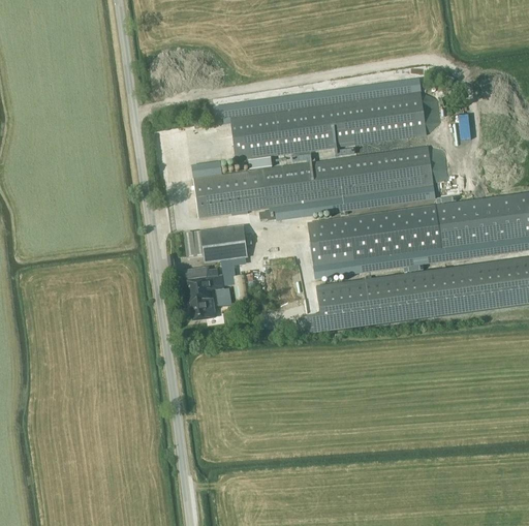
[(447,176),(444,147),(428,145),(272,165),(271,155),(427,133),(427,132),(440,121),(438,98),(422,91),(419,76),(214,104),(215,118),(223,117),(224,123),(230,122),(236,160),(248,158),(249,168),(222,173),(220,159),(191,163),(198,215),(269,206),(269,210),(259,211),(260,218),(268,217),(268,219),(276,218),(277,219),(435,197),(433,181),(447,176)]
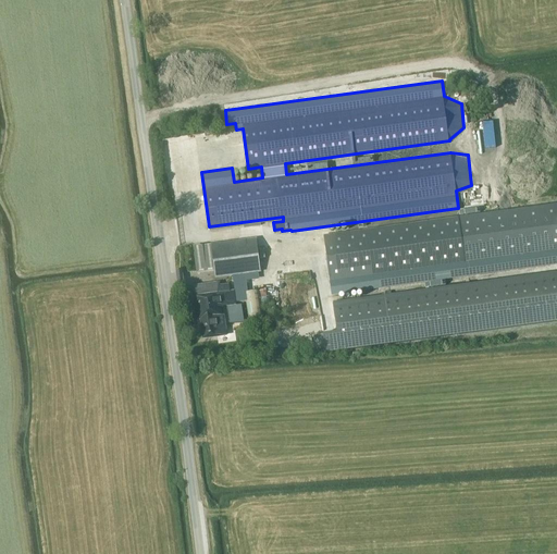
[(556,200),(458,214),(323,232),(332,293),(556,261),(556,200)]
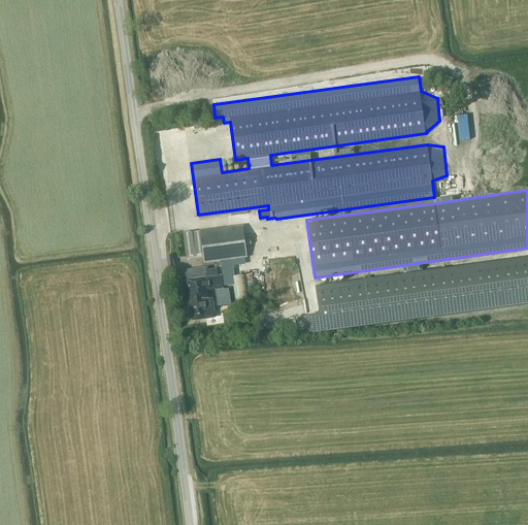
[(203,252),(204,261),(246,256),(242,224),(200,229),(203,252)]
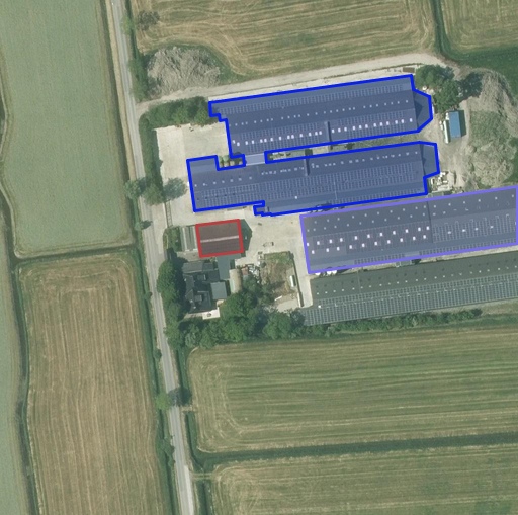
[(182,249),(199,247),(196,225),(179,227),(182,249)]
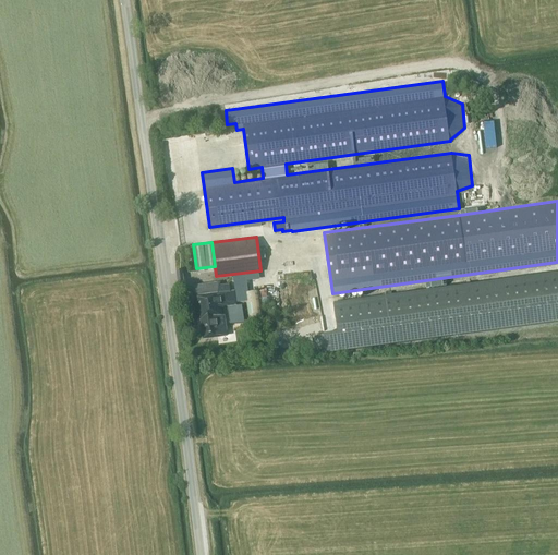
[(557,269),(334,300),(340,349),(557,318),(557,269)]
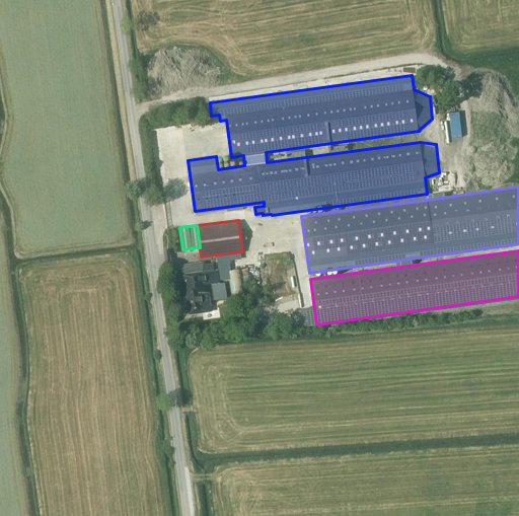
[(205,270),(179,273),(182,295),(187,294),(189,312),(202,310),(201,306),(210,305),(207,283),(220,281),(219,269),(214,270),(212,263),(204,264),(205,270)]
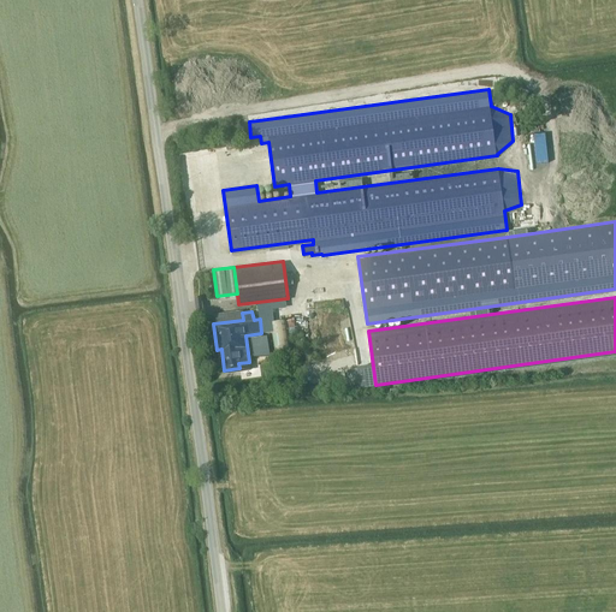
[(292,354),(286,318),(270,320),(276,356),(292,354)]
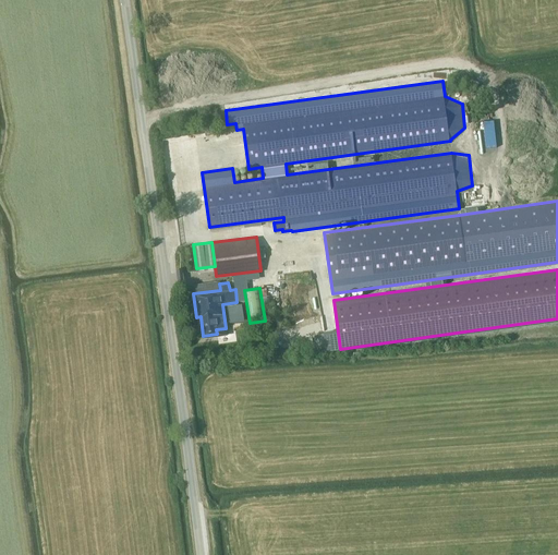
All buildings are outlined.
